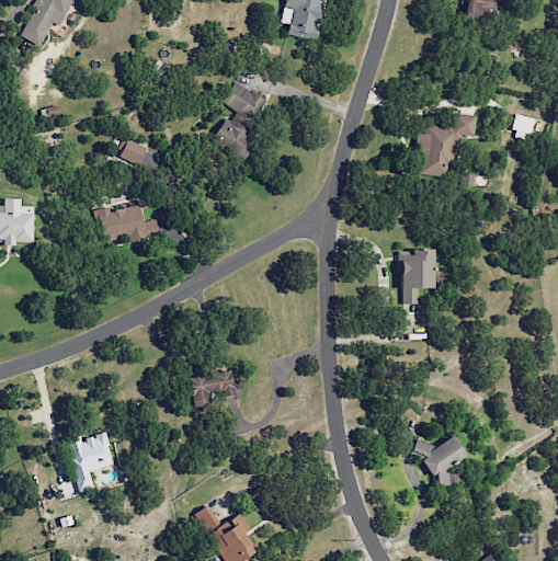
[(53,22),(60,25),(72,0),(38,0),(21,36),(41,45),(53,22)]
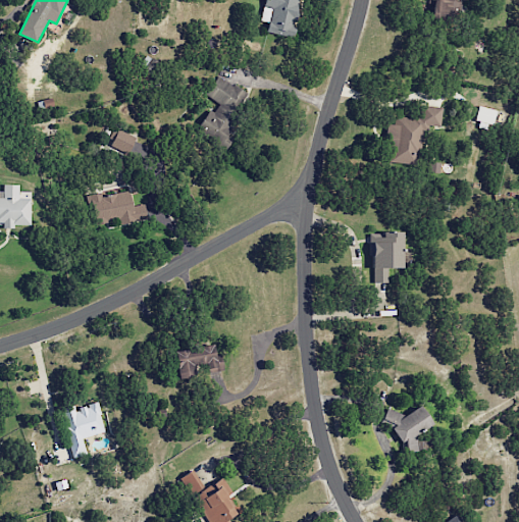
[(267,32),(291,38),(295,19),(299,0),(266,0),(261,20),(269,22),(267,32)]
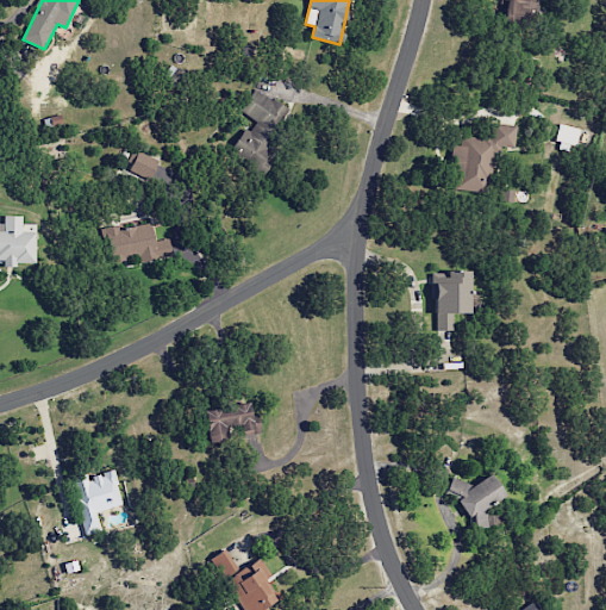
[(501,0),(500,18),(524,20),(525,0),(501,0)]
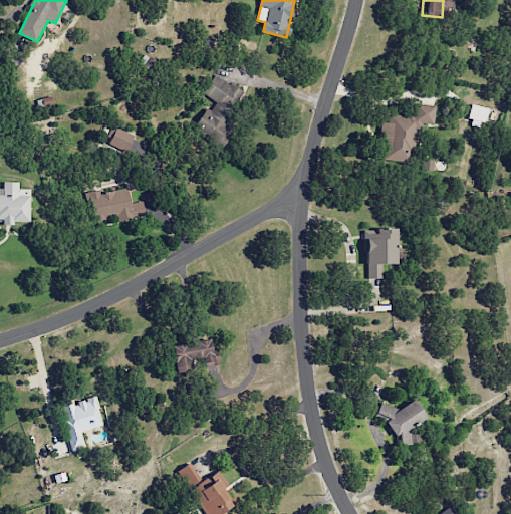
[(222,142),(247,91),(214,75),(204,94),(213,99),(198,130),(222,142)]
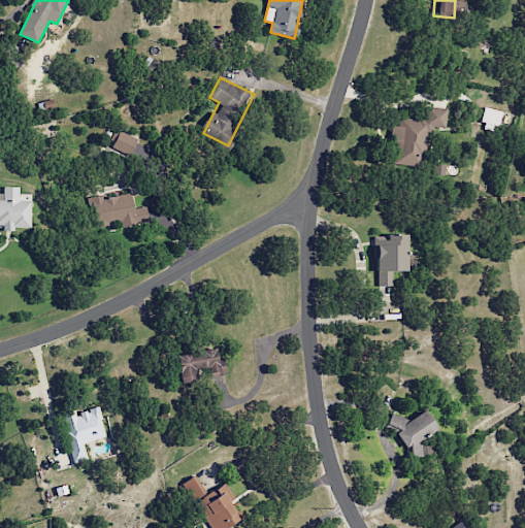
[(392,163),(423,167),(428,127),(444,129),(446,108),(425,106),(424,120),(400,117),(398,127),(396,126),(392,163)]
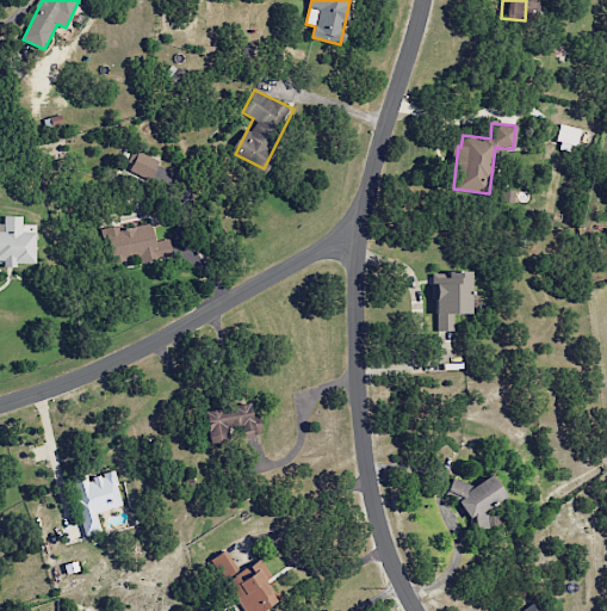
[(582,129),(564,124),(557,148),(575,153),(582,129)]
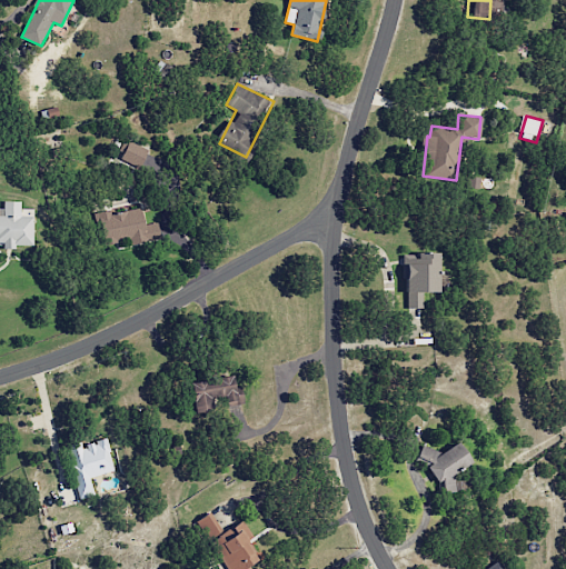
[(149,148),(126,140),(119,159),(144,167),(149,148)]
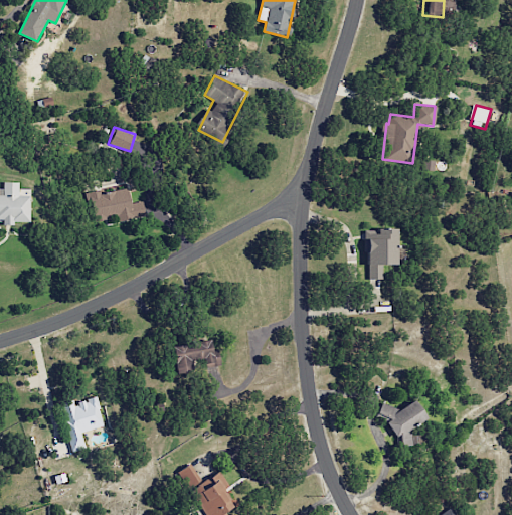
[(31,223),(31,196),(19,196),(19,182),(4,182),(4,188),(0,188),(0,218),(3,218),(3,223),(31,223)]
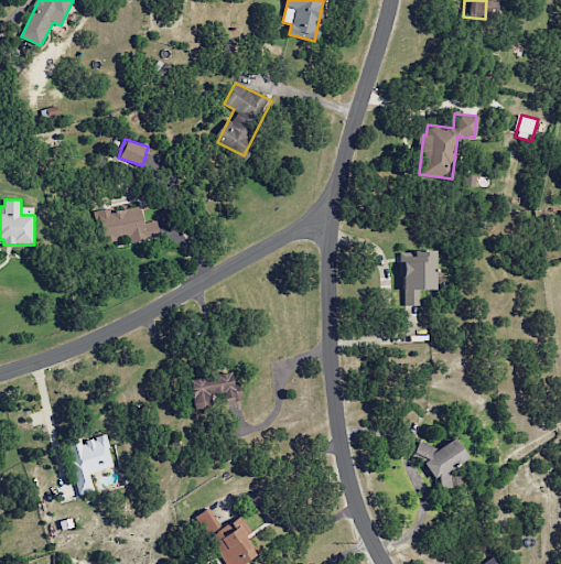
[(161,237),(158,220),(143,223),(141,206),(112,212),(111,207),(98,209),(104,241),(129,236),(131,242),(161,237)]
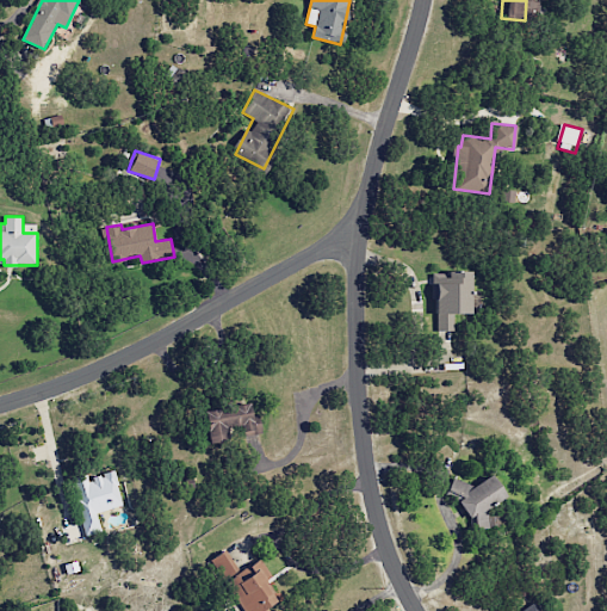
[(470,314),(469,271),(445,271),(445,277),(433,278),(434,331),(456,331),(456,314),(470,314)]
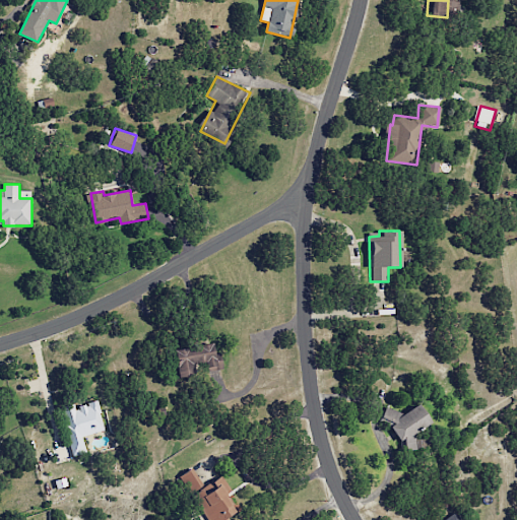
[(171,347),(175,377),(191,375),(190,365),(203,363),(204,372),(223,370),(222,360),(212,361),(210,342),(171,347)]
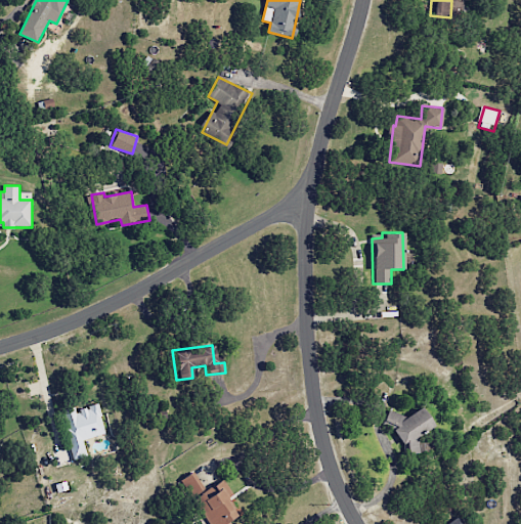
[(107,434),(99,403),(76,409),(75,407),(62,411),(75,459),(88,455),(84,440),(107,434)]
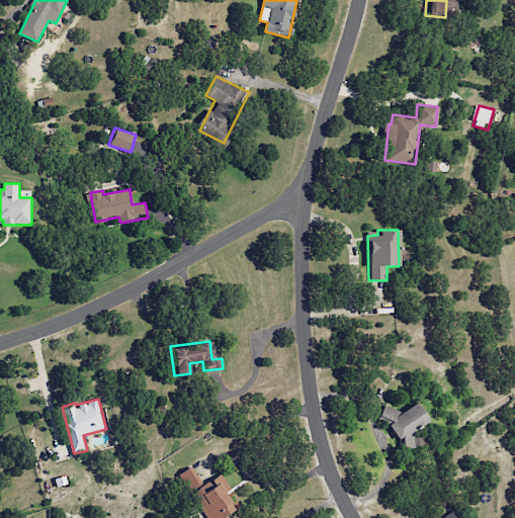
[(396,413),(390,403),(379,409),(388,423),(387,424),(404,451),(420,441),(413,429),(426,421),(414,402),(396,413)]
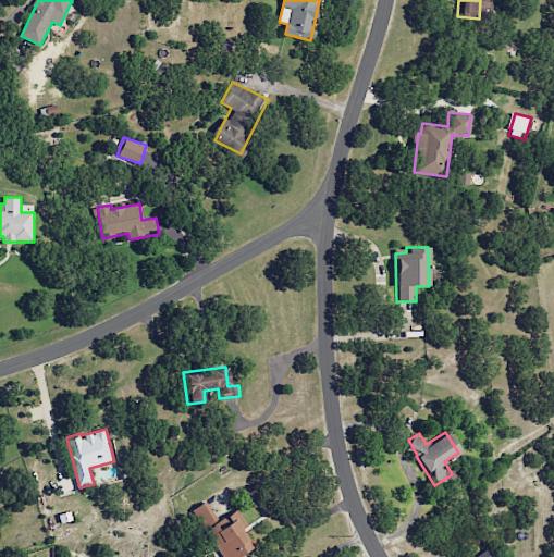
[(237,508),(218,519),(214,514),(208,517),(200,504),(193,507),(219,556),(234,556),(250,548),(239,531),(248,527),(237,508)]
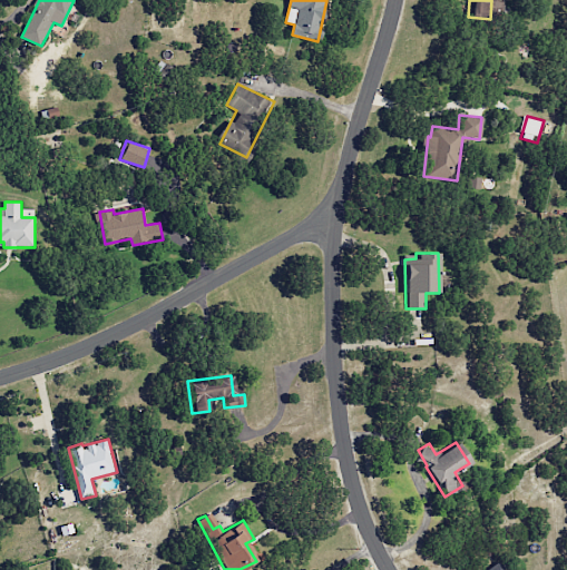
[(66,541),(77,539),(72,522),(61,526),(66,541)]
